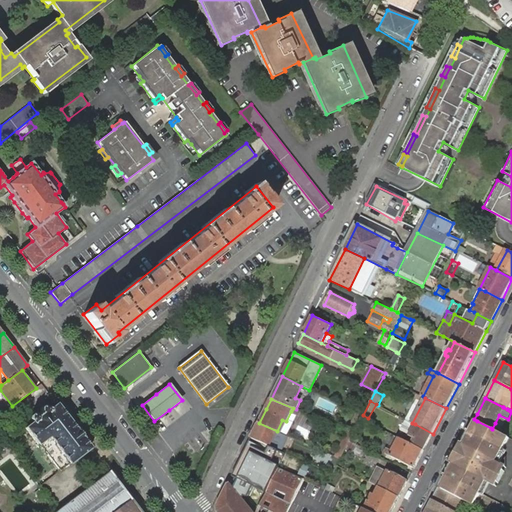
[(91,448),(57,404),(51,408),(50,407),(49,408),(47,406),(44,406),(42,408),(41,411),(42,412),(37,415),(36,415),(33,414),(31,416),(30,419),(32,422),(25,428),(38,445),(39,445),(59,471),(69,464),(70,464),(71,462),(91,448)]
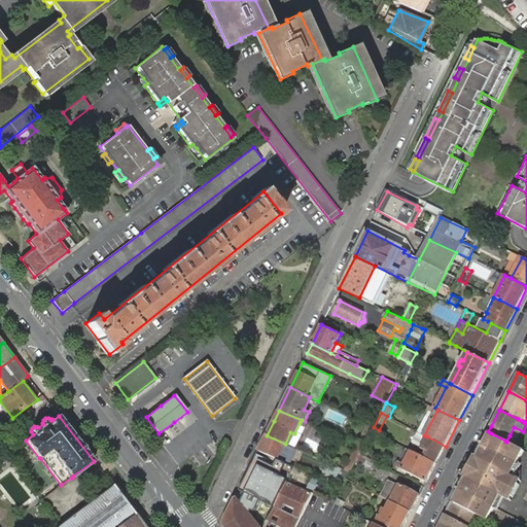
[(318,427),(309,423),(307,427),(316,431),(318,427)]
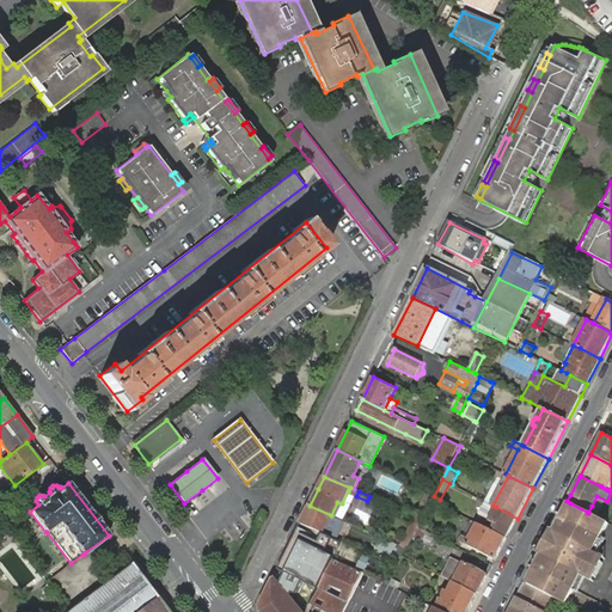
[(428,494),(416,516),(422,519),(432,500),(434,496),(428,494)]
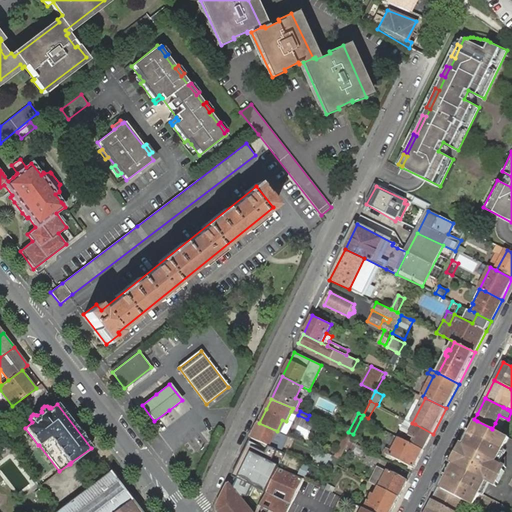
[(282,420),(277,431),(280,433),(286,421),(282,420)]
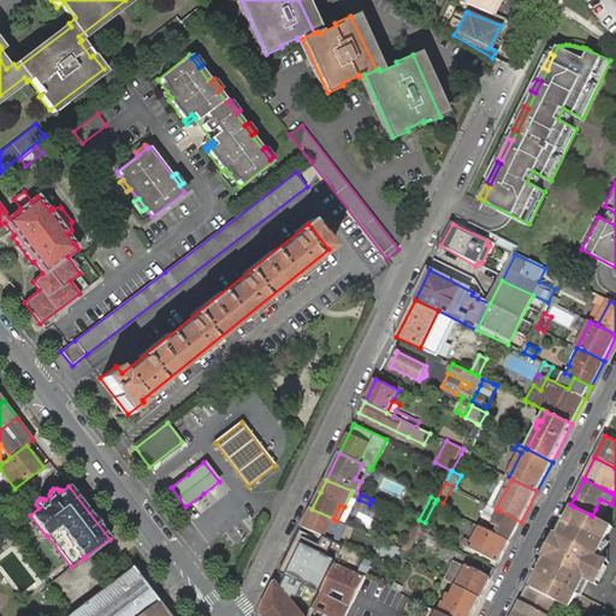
[(496,509),(489,505),(481,519),(492,525),(499,510),(496,509)]
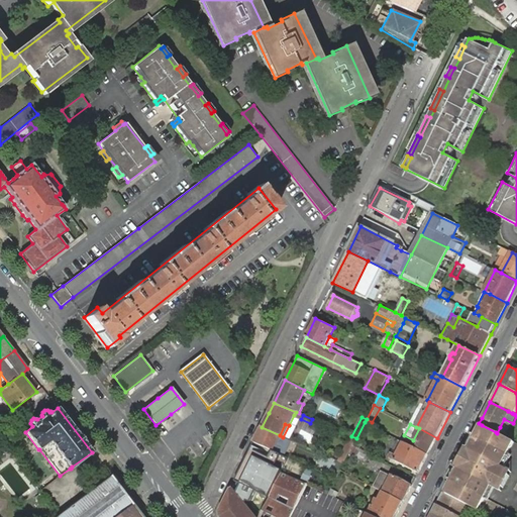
[(452,483),(446,494),(459,501),(469,506),(490,516),(516,516),(516,515),(488,500),(485,499),(491,486),(494,488),(498,490),(508,471),(504,469),(501,467),(508,453),(514,442),(497,433),(496,432),(482,425),(476,436),(458,470),(452,482),(452,483)]
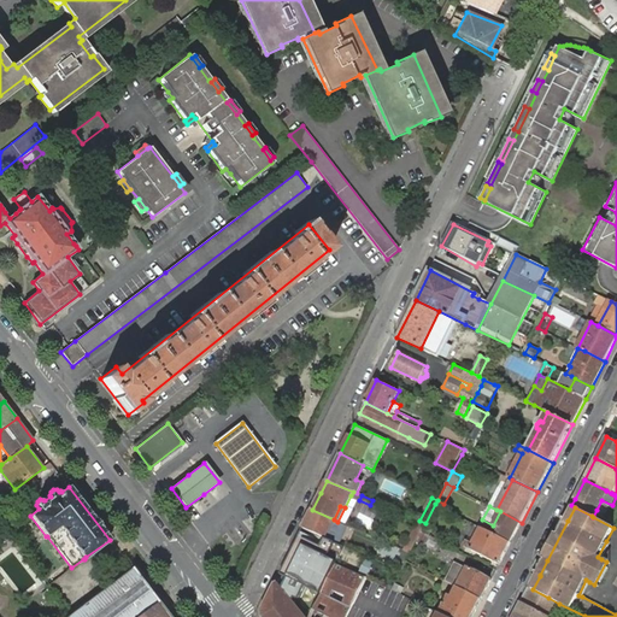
[(304,528),(319,536),(325,539),(334,519),(312,510),(304,528)]
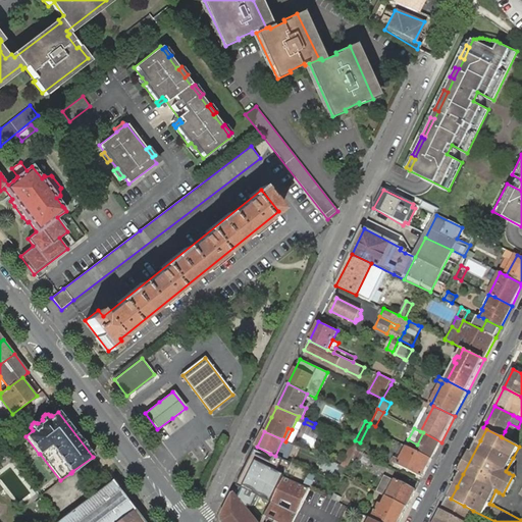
[(304,432),(300,440),(317,448),(320,440),(304,432)]
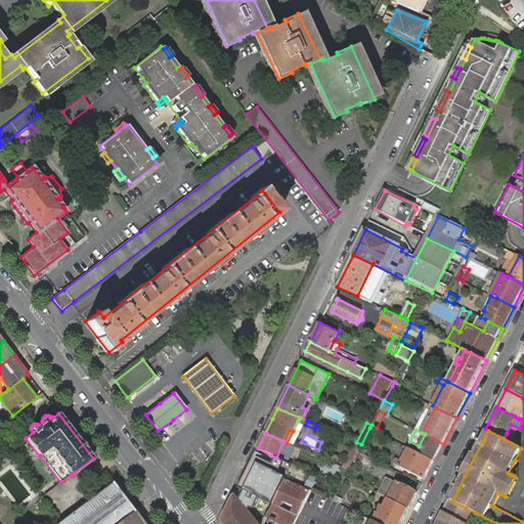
[(434,461),(443,444),(425,434),(419,446),(425,449),(422,454),(434,461)]
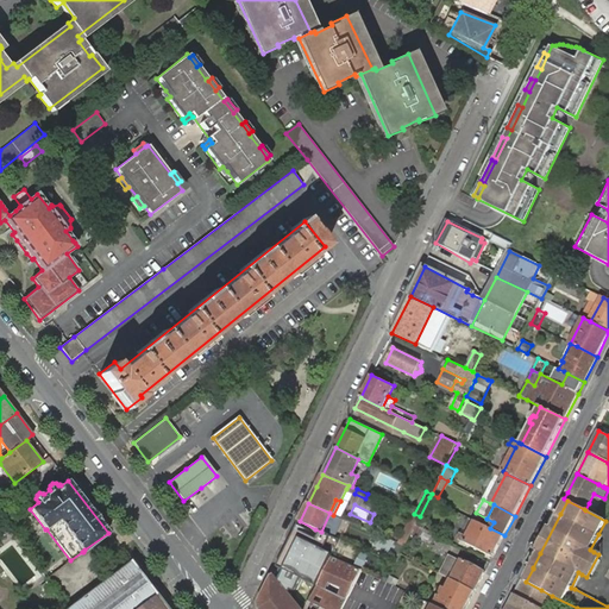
[(333,515),(330,513),(321,532),(336,538),(344,520),(333,515)]
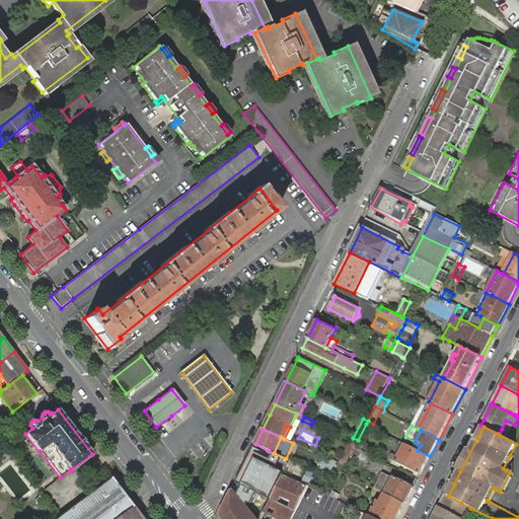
[(353,438),(340,463),(345,465),(355,447),(358,440),(353,438)]
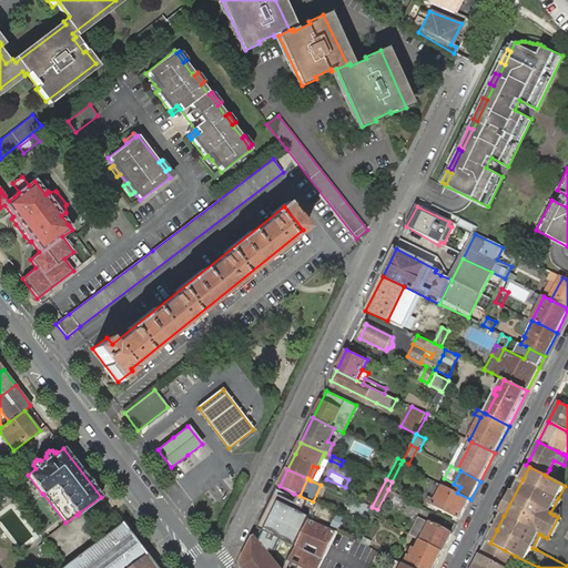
[(445,487),(438,483),(430,498),(429,498),(427,503),(434,507),(460,520),(470,499),(457,493),(445,487)]
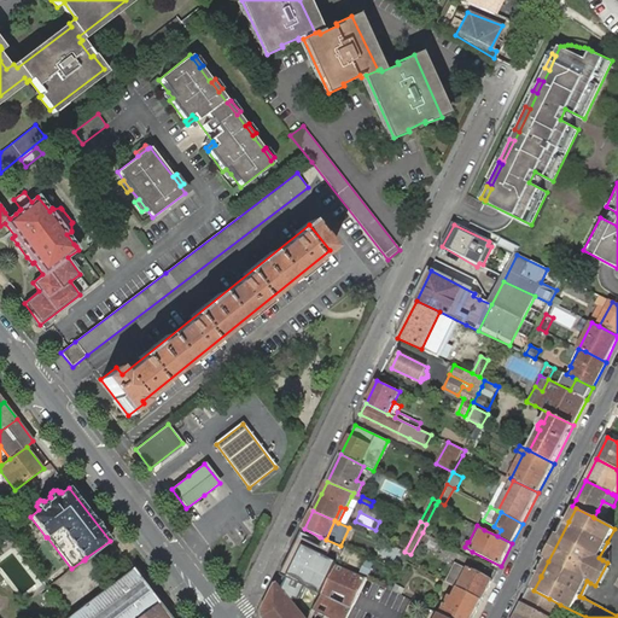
[(322,547),(299,536),(281,576),(284,577),(286,578),(280,590),(293,605),(297,596),(301,599),(312,578),(327,586),(337,565),(345,548),(340,546),(326,540),(322,547)]
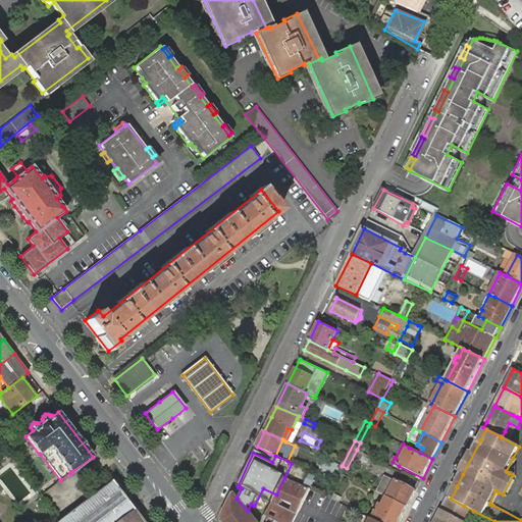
[(375,459),(362,453),(357,462),(370,468),(375,459)]
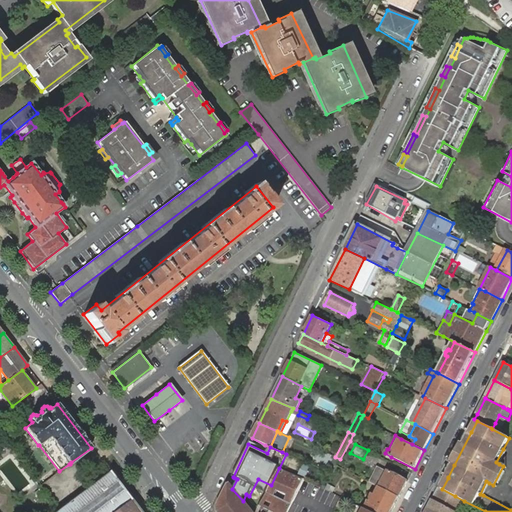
[(340,459),(335,457),(332,463),(337,465),(340,459)]
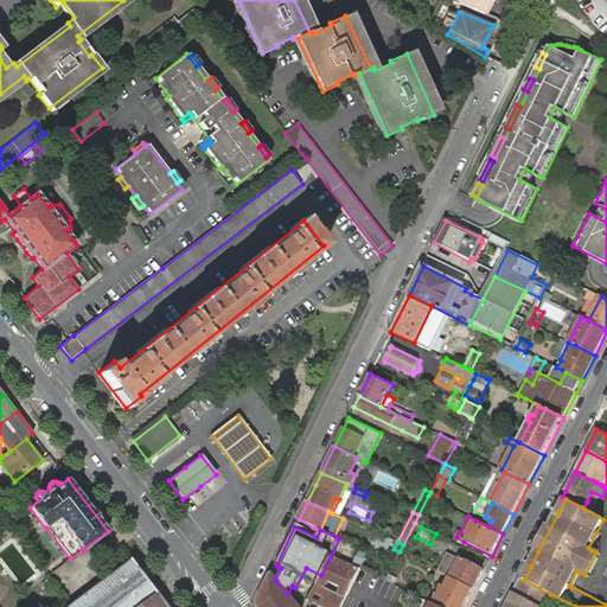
[(448,553),(439,572),(451,579),(474,590),(484,572),(461,560),(448,553)]
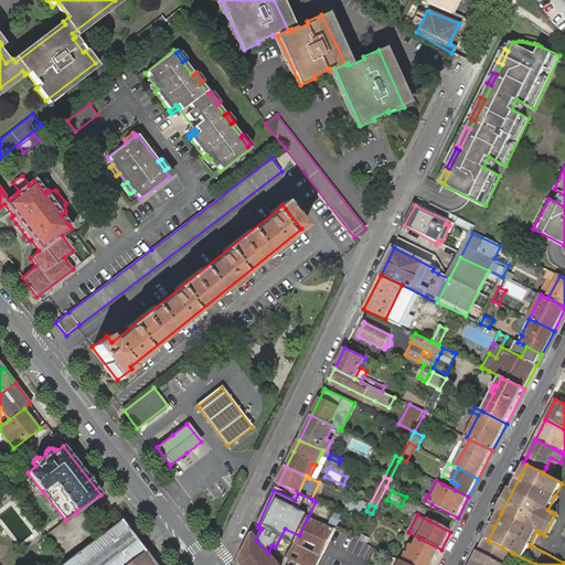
[(318,564),(324,552),(336,529),(308,516),(299,535),(284,564),(318,564)]
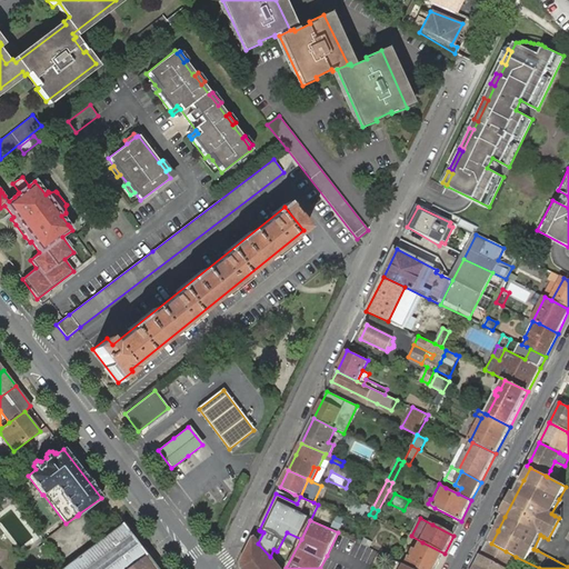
[(125,568),(145,555),(121,523),(82,553),(60,568),(125,568)]
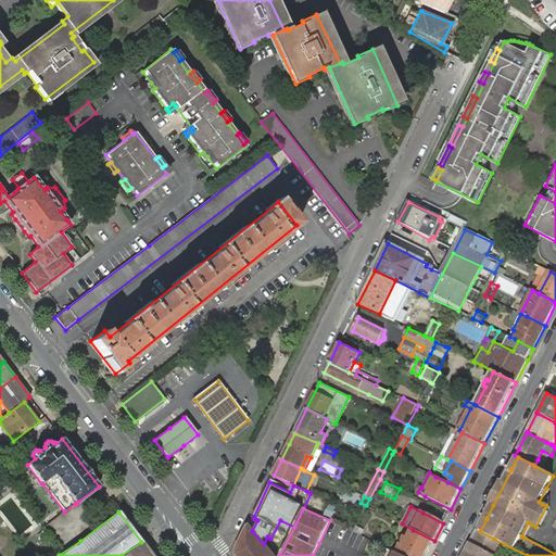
[(362,555),(364,552),(351,547),(351,545),(342,543),(346,528),(335,523),(329,543),(326,542),(324,550),(345,555),(362,555)]
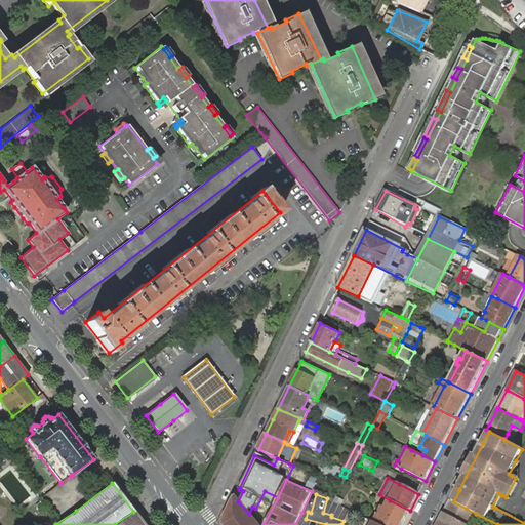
[(224,524),(257,524),(249,514),(238,501),(237,499),(235,496),(224,520),(224,524)]
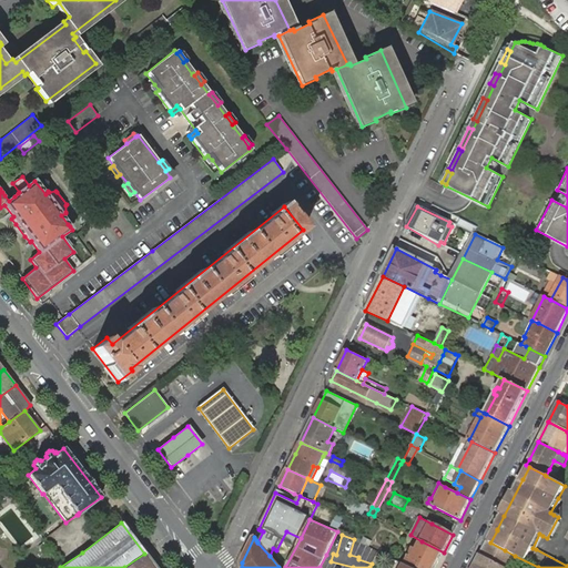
[(361,543),(368,546),(371,540),(363,537),(361,543)]
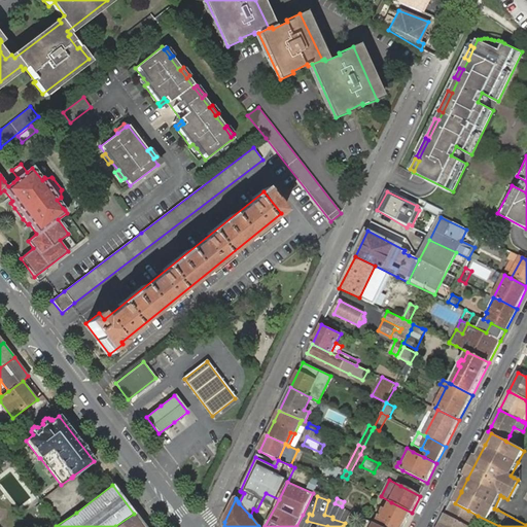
[(455,503),(451,501),(437,526),(480,526),(481,525),(475,522),(478,516),(468,511),(455,503)]
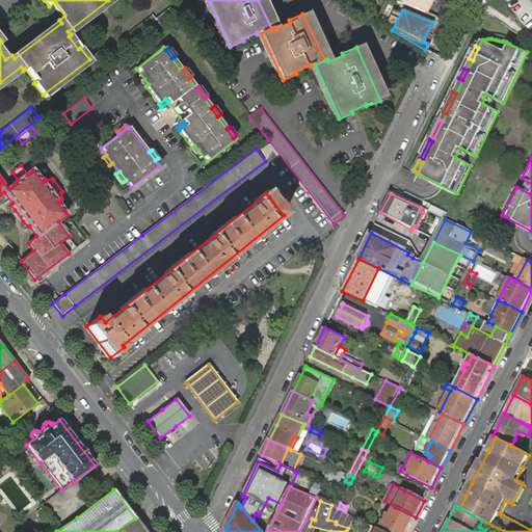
[(384,531),(407,531),(416,517),(395,507),(391,515),(389,513),(380,530),(384,531)]
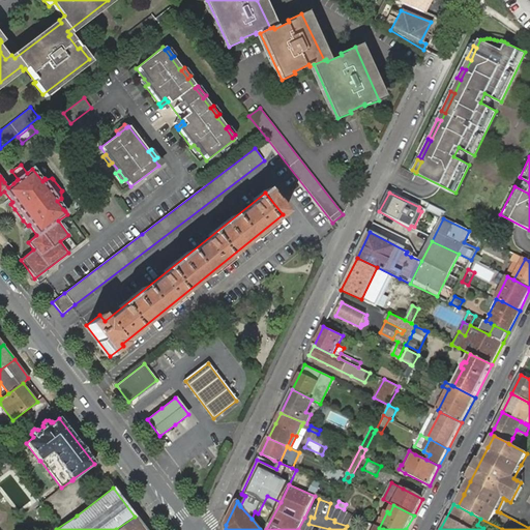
[(145,529),(135,517),(116,529),(145,529)]
